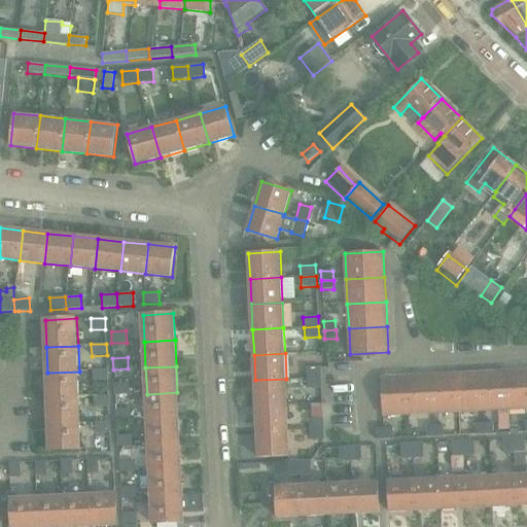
[(307,379),(321,378),(321,366),(306,367),(307,379)]
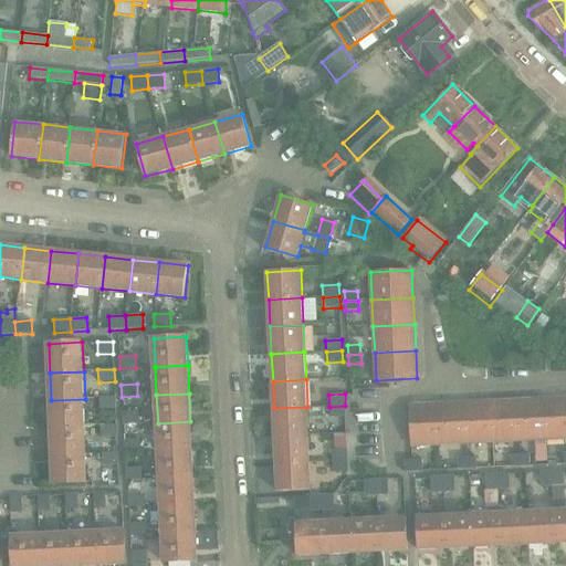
[(565,439),(565,396),(545,398),(547,440),(565,439)]
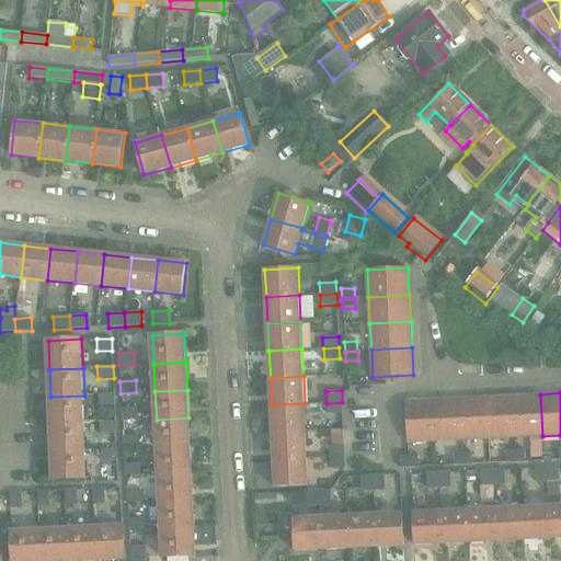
[(114,393),(98,393),(99,407),(114,405),(114,393)]
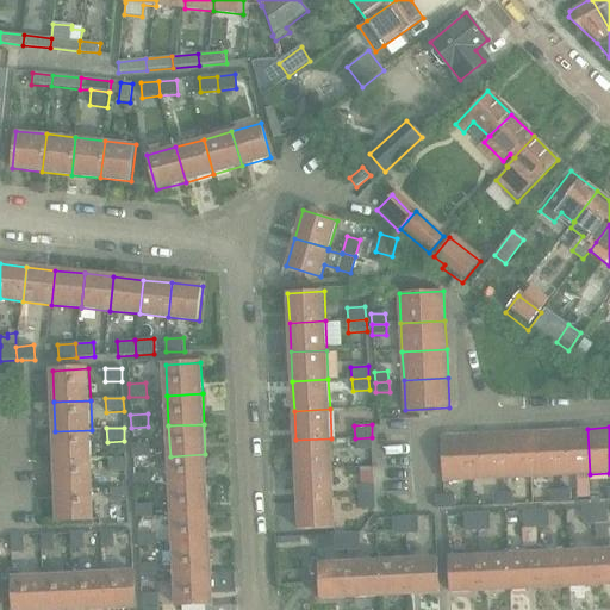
[(590,474),(587,429),(559,430),(561,475),(590,474)]
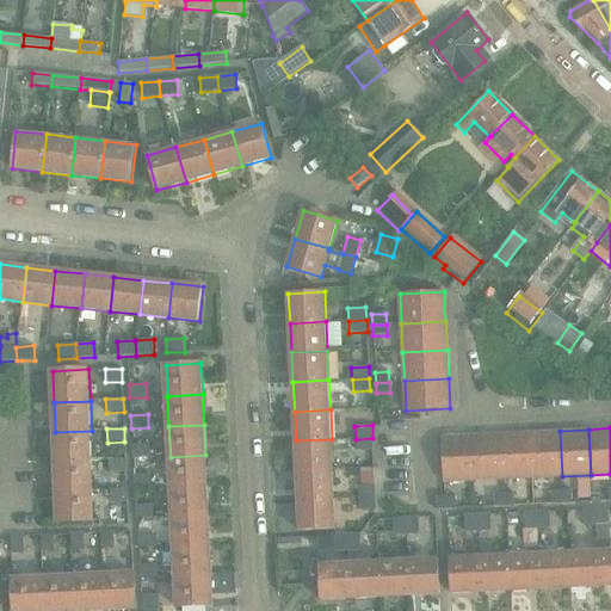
[(93,461),(92,431),(55,432),(56,463),(93,461)]
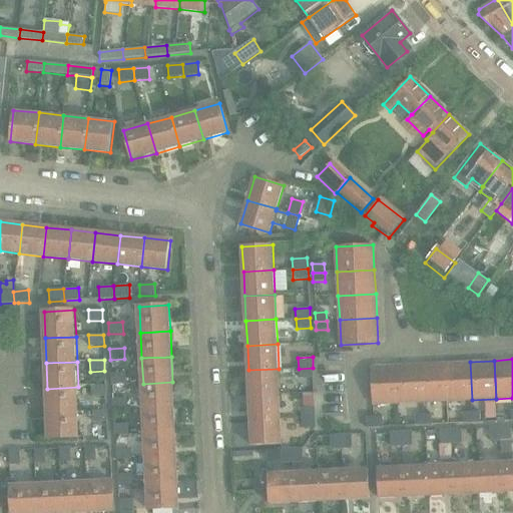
[(472,400),(470,362),(445,363),(447,401),(472,400)]
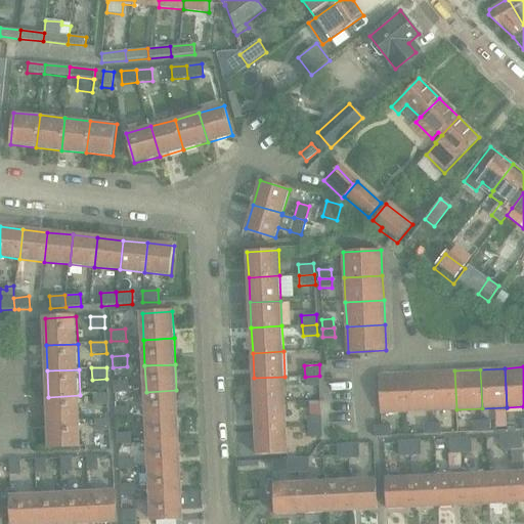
[(456,409),(454,370),(430,372),(432,410),(456,409)]
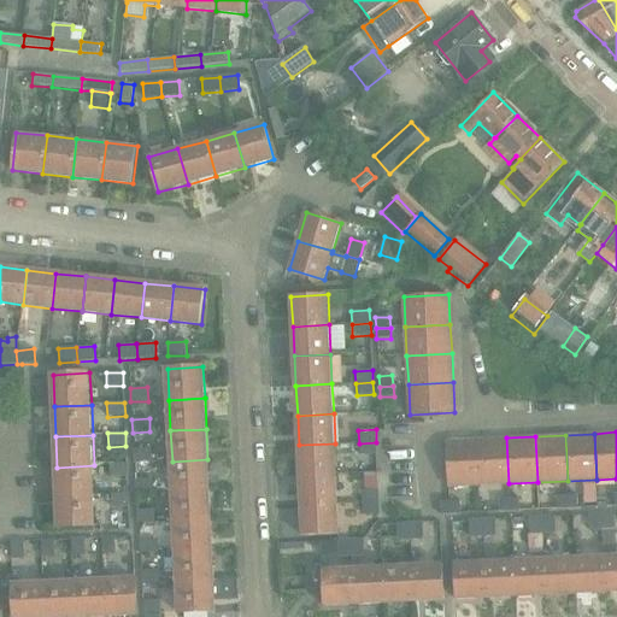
[(509,483),(506,438),(477,440),(480,485),(509,483)]
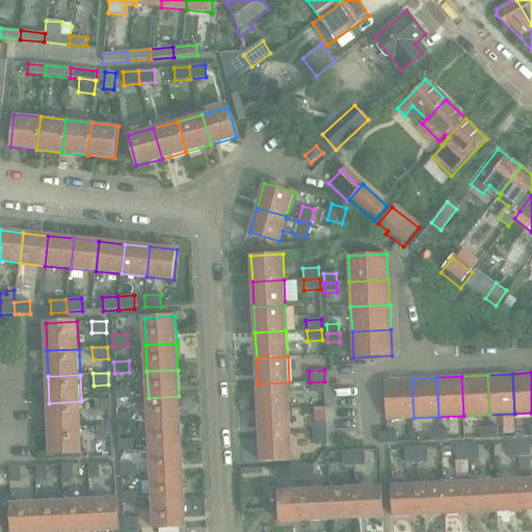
[(414,418),(411,379),(386,380),(388,419),(414,418)]
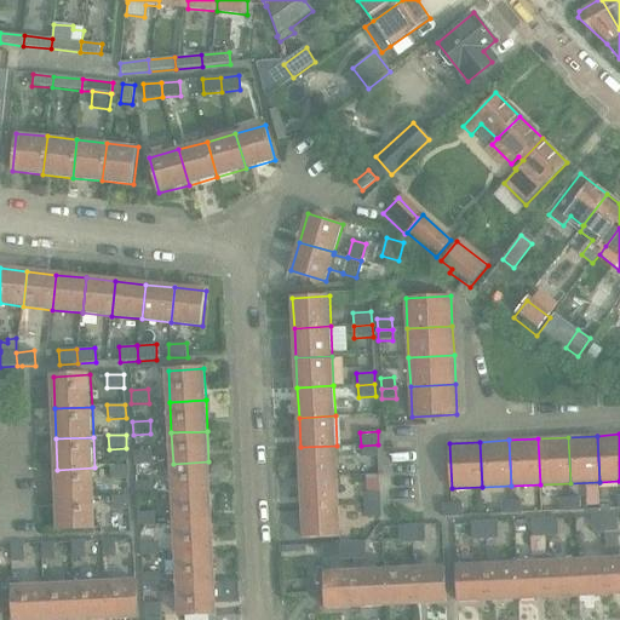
[(378,445),(361,446),(361,458),(379,457),(378,445)]
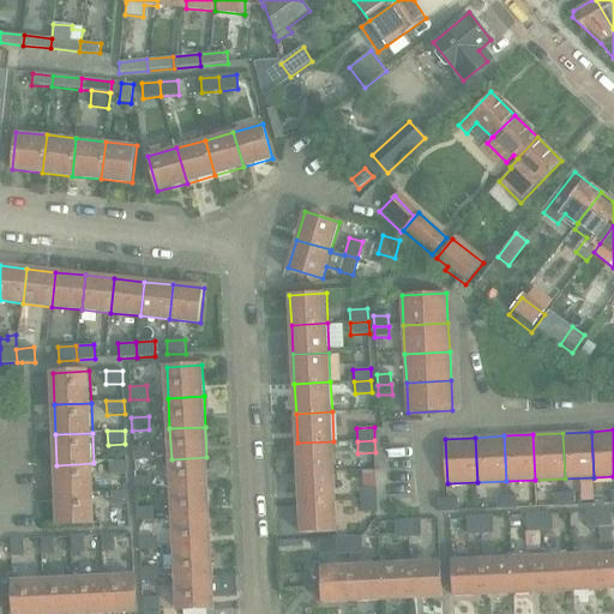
[(333,441),(298,443),(299,473),(335,471),(333,441)]
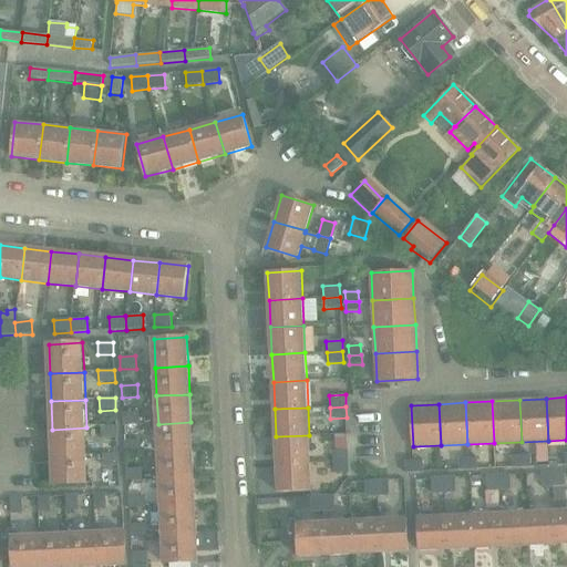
[(122,413),(123,425),(138,424),(138,412),(122,413)]
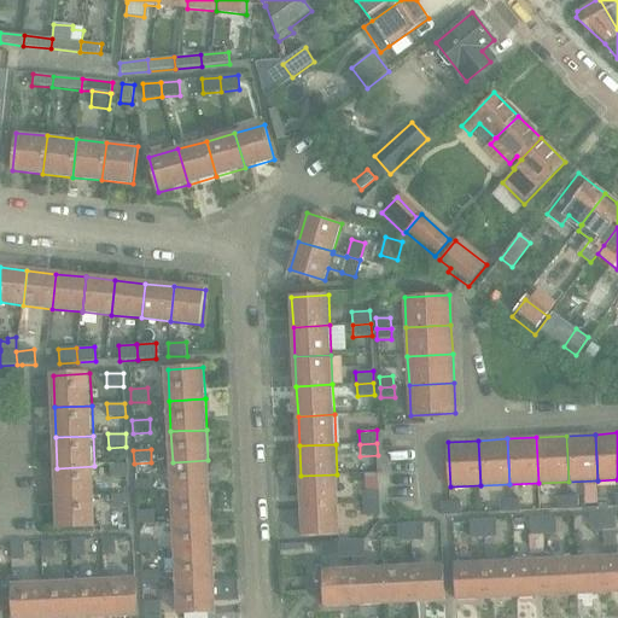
[(210,491),(208,460),(173,462),(174,493),(210,491)]
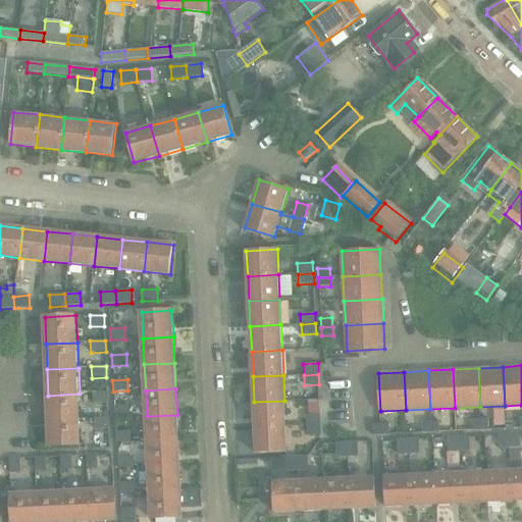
[(107,392),(92,393),(93,404),(107,404),(107,392)]
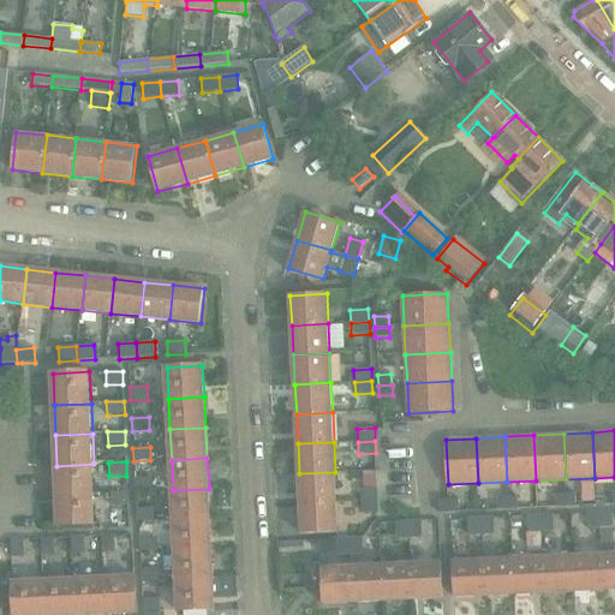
[(95,494),(94,464),(57,466),(58,496),(95,494)]
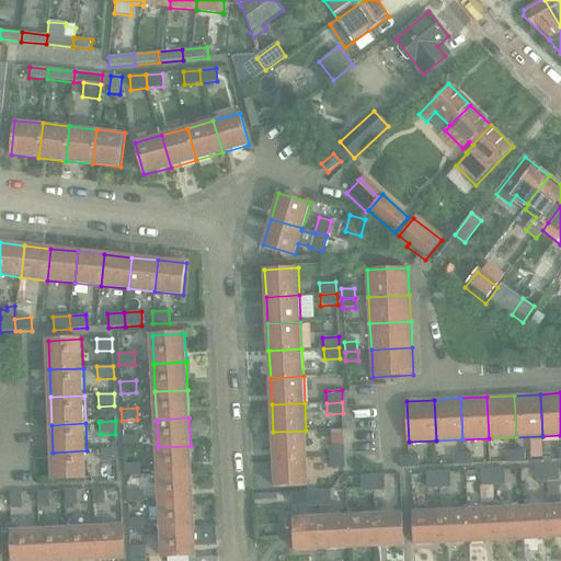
[(306,431),(273,432),(275,459),(308,457),(306,431)]
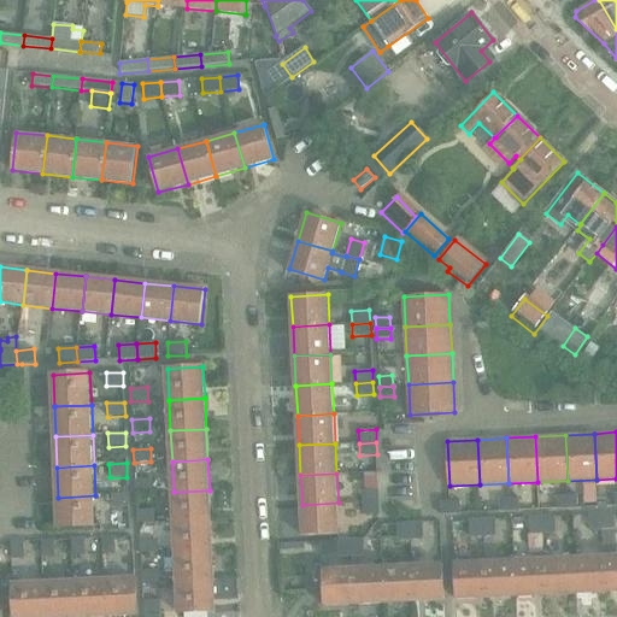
[(153,493),(152,479),(135,480),(135,493),(153,493)]
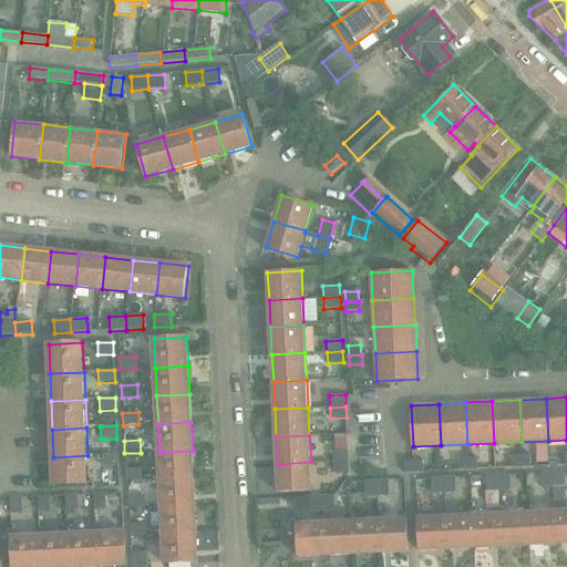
[(333,462),(349,461),(349,450),(332,451),(333,462)]
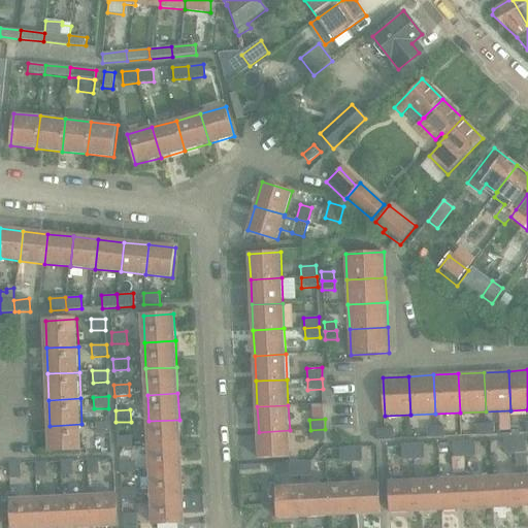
[(180,446),(179,420),(149,421),(150,447),(180,446)]
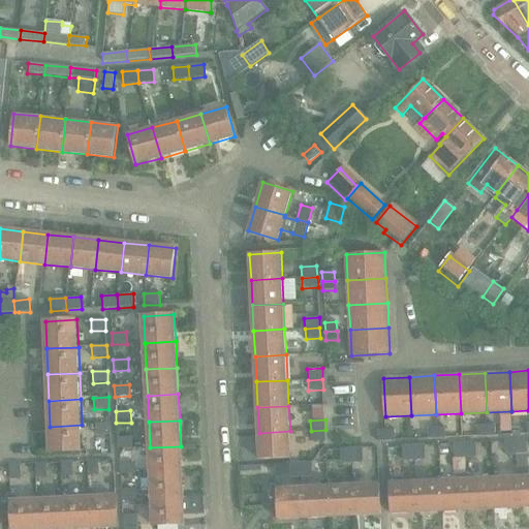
[(510,422),(500,422),(501,432),(510,431),(510,422)]
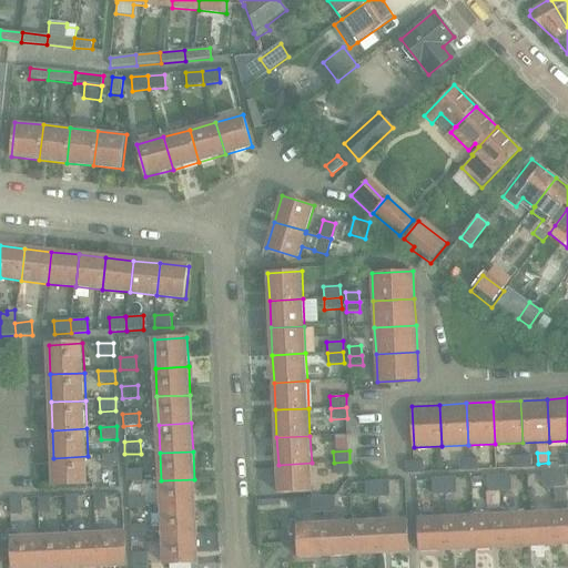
[(118,455),(102,456),(102,467),(118,466),(118,455)]
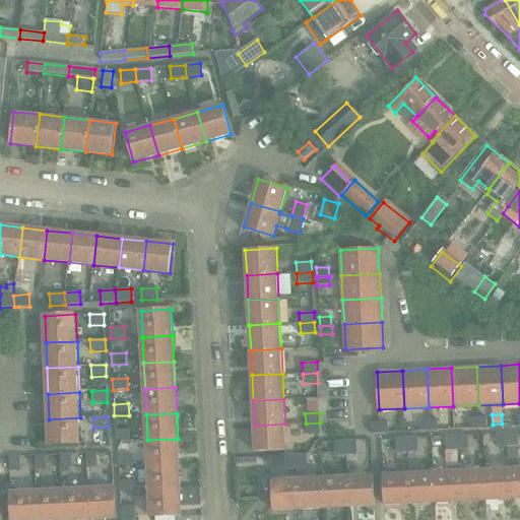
[(477,417),(477,429),(486,429),(486,416),(477,417)]
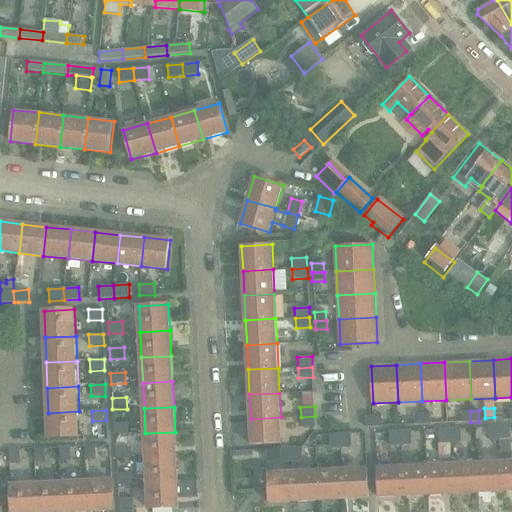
[(80,437),(79,411),(48,413),(49,438),(80,437)]
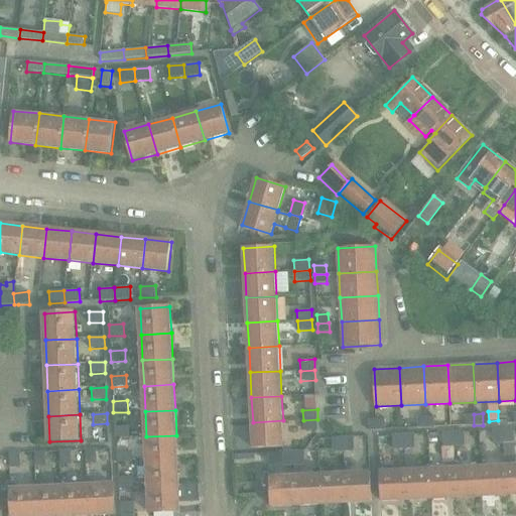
[(474,425),(474,414),(465,414),(465,426),(474,425)]
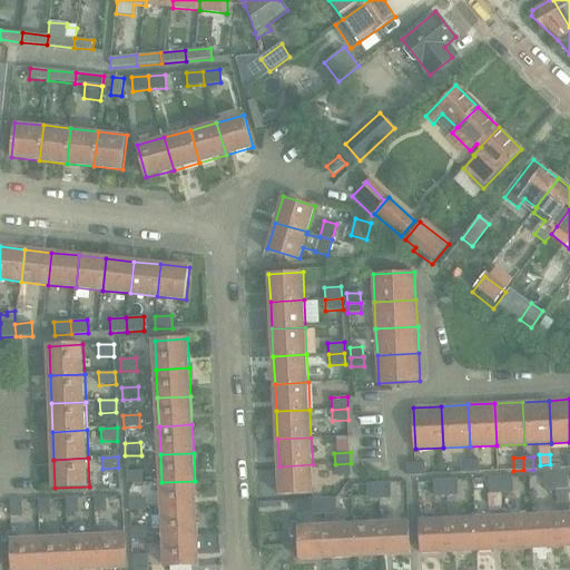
[(470,473),(469,460),(460,461),(460,473),(470,473)]
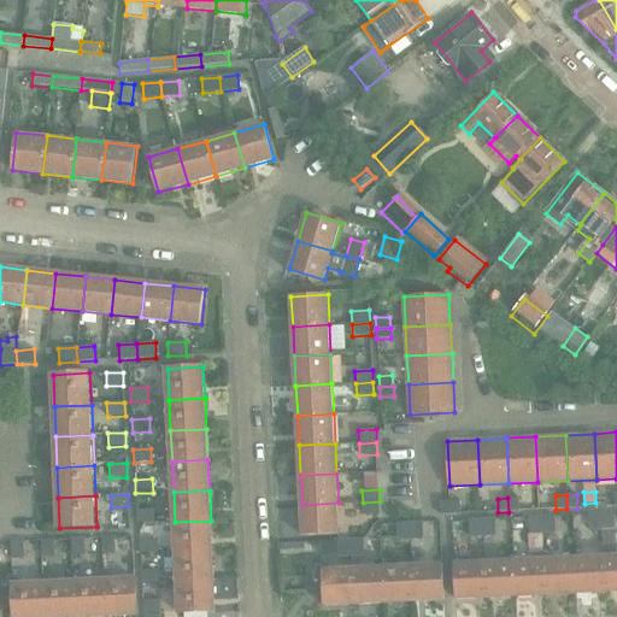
[(507,498),(509,512),(518,511),(518,498),(507,498)]
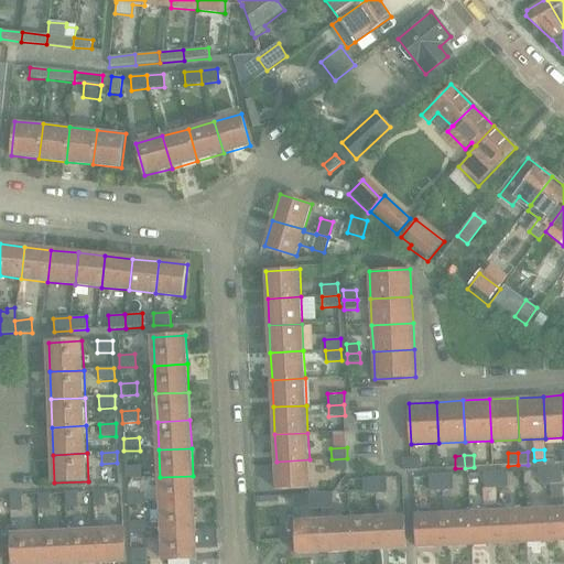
[(402,458),(403,464),(403,469),(422,468),(421,457),(402,458)]
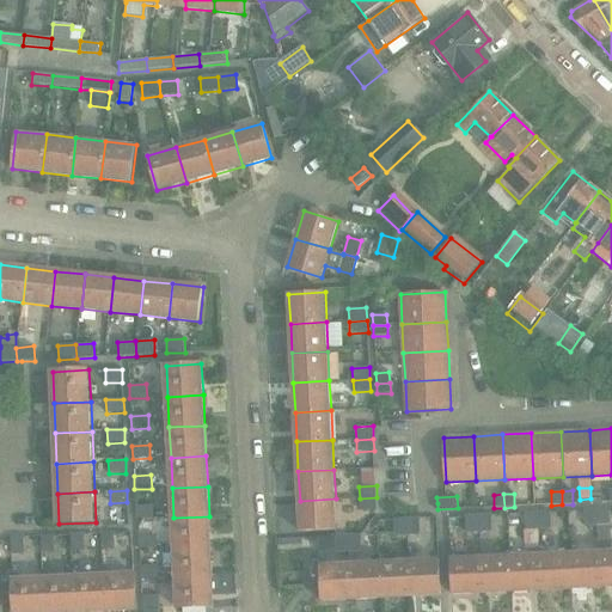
[(377,497),(360,499),(360,512),(378,510),(377,497)]
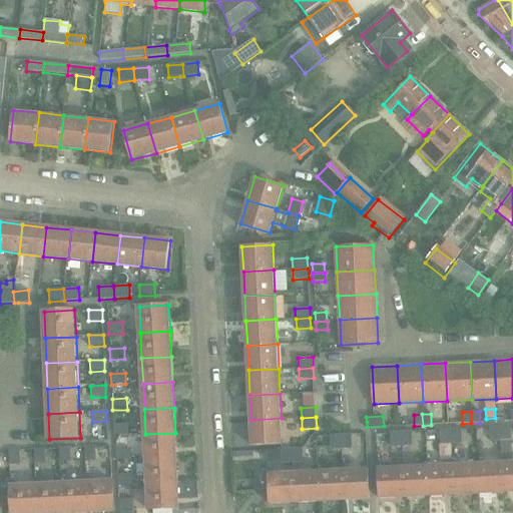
[(282,418),(251,420),(252,446),(283,444),(282,418)]
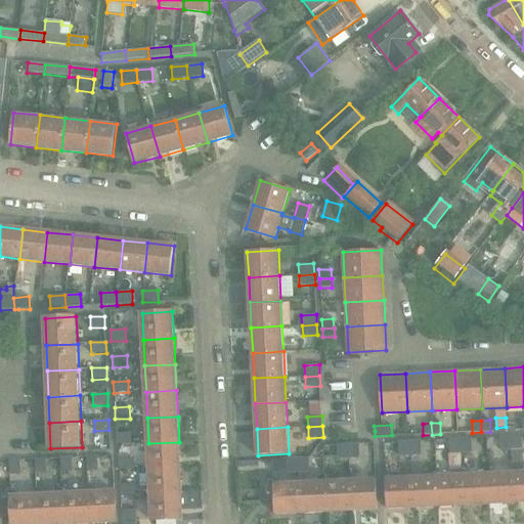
[(116,433),(117,444),(131,444),(131,433),(116,433)]
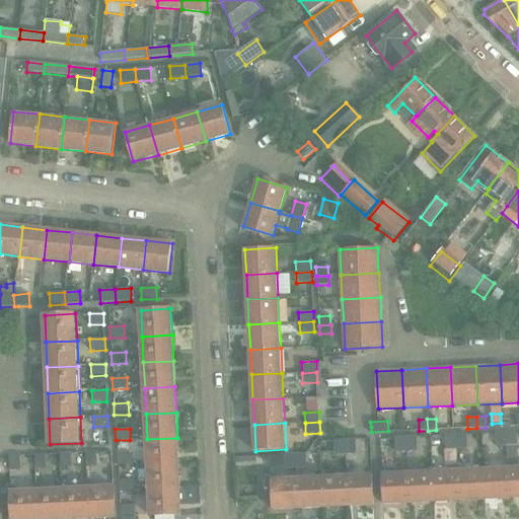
[(509,497),(506,432),(495,432),(496,448),(506,448),(507,467),(484,468),(485,498),(509,497)]
